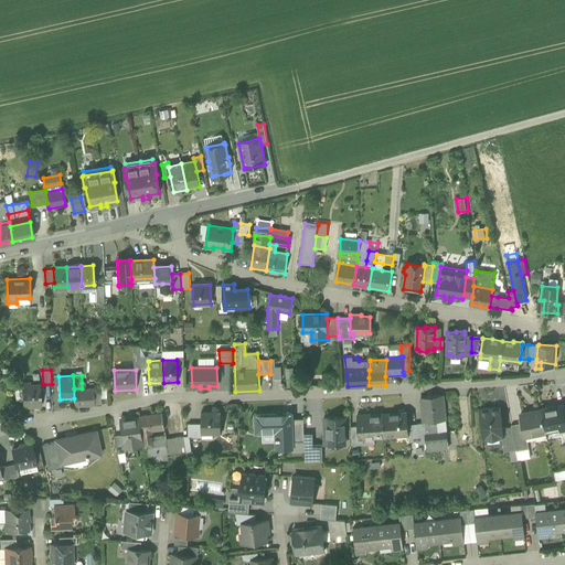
[(31,385),(25,385),(21,385),(22,406),(33,406),(33,403),(41,403),(40,385),(31,385)]
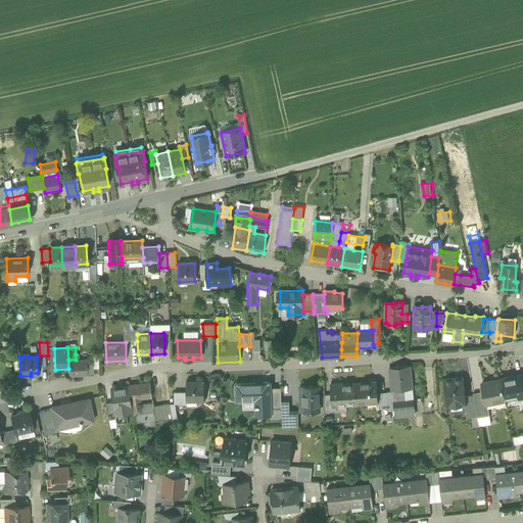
[(86,360),(79,360),(76,360),(68,360),(68,369),(68,376),(87,375),(86,364),(86,360)]
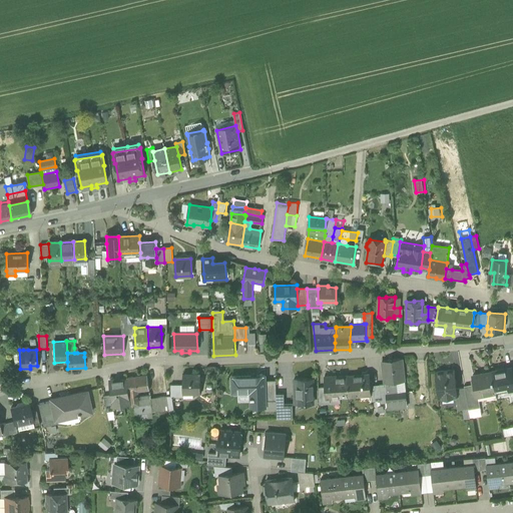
[(385,384),(404,382),(402,359),(382,362),(385,384)]
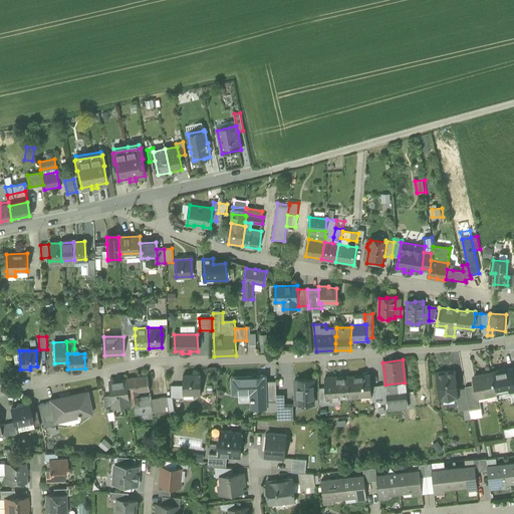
[(493,372),(493,374),(496,392),(508,390),(509,391),(513,390),(513,377),(512,368),(493,372)]
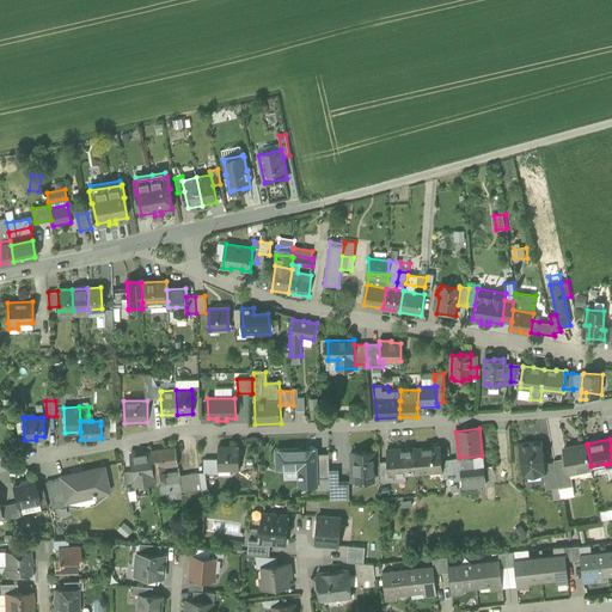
[(527,476),(527,477),(542,476),(542,475),(544,475),(545,473),(544,464),(542,442),(519,445),(522,477),(527,476)]
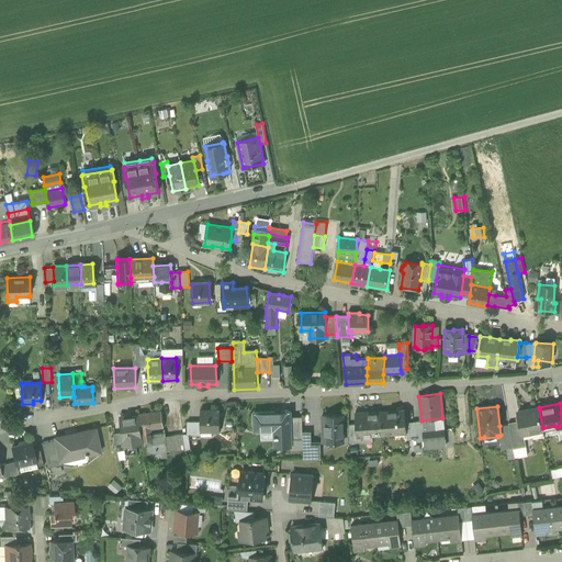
[(543,430),(542,428),(539,409),(529,412),(528,409),(518,412),(520,424),(523,434),(524,434),(543,430)]
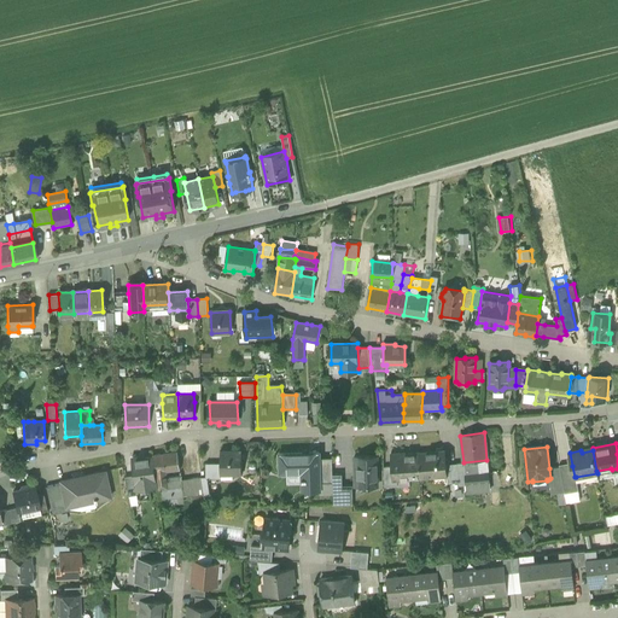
[(220,471),(221,471),(233,471),(233,473),(242,473),(242,452),(220,452),(220,464),(220,471)]
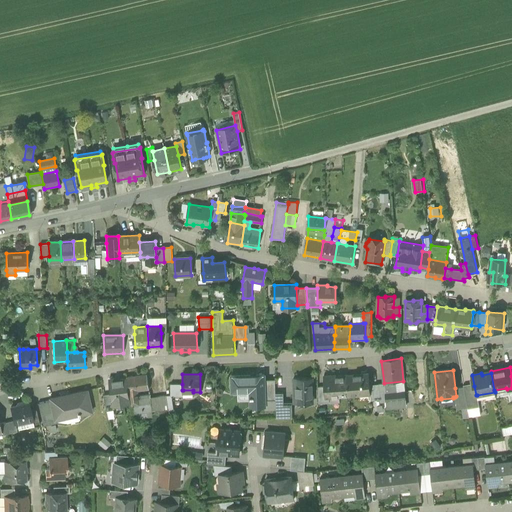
[(369,374),(348,375),(349,396),(359,395),(359,393),(369,392),(370,392),(370,385),(369,374)]
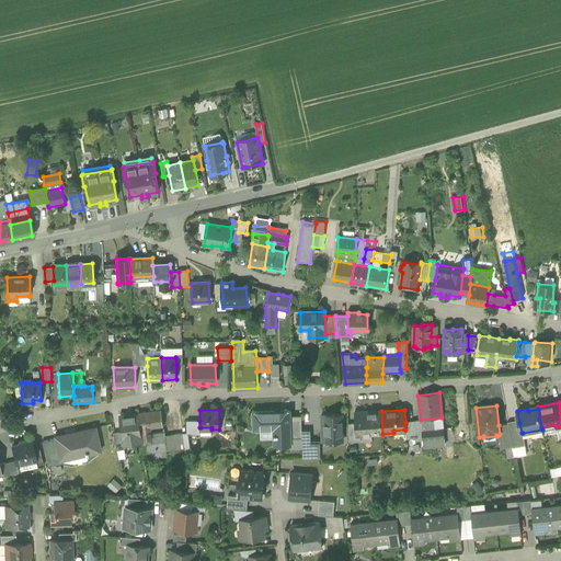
[(139,414),(139,415),(142,443),(144,454),(167,450),(164,436),(165,436),(164,433),(159,433),(160,437),(152,438),(151,428),(163,426),(161,411),(139,414)]
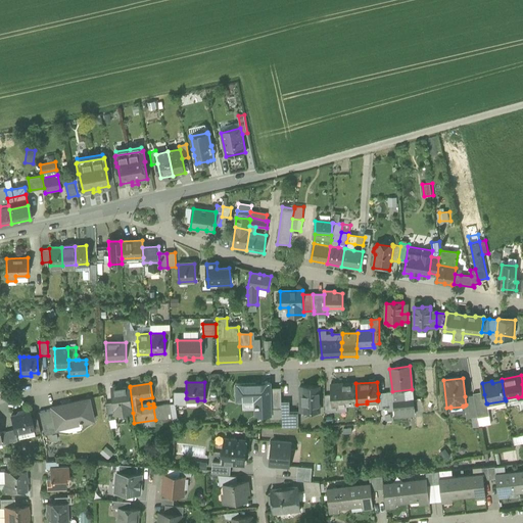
[(255,400),(256,416),(271,416),(271,410),(270,389),(270,383),(237,384),(237,400),(255,400)]
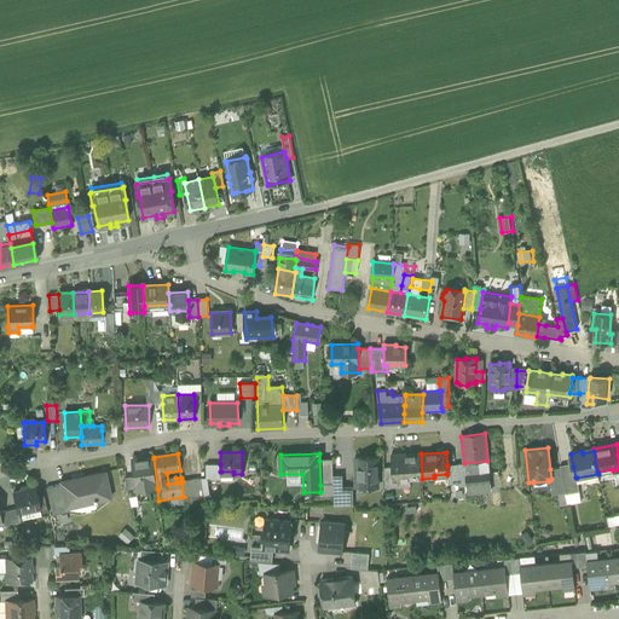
[(398,481),(422,479),(421,453),(406,455),(406,453),(392,455),(393,467),(394,481),(398,481)]
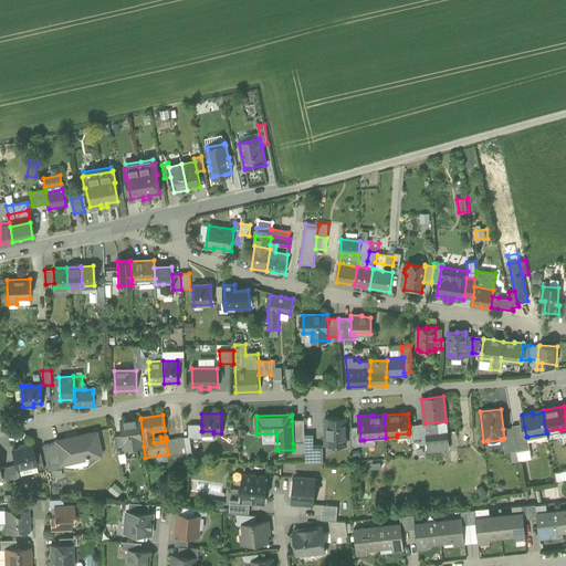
[(325,433),(325,446),(346,446),(345,418),(325,419),(325,429),(328,429),(328,433),(325,433)]
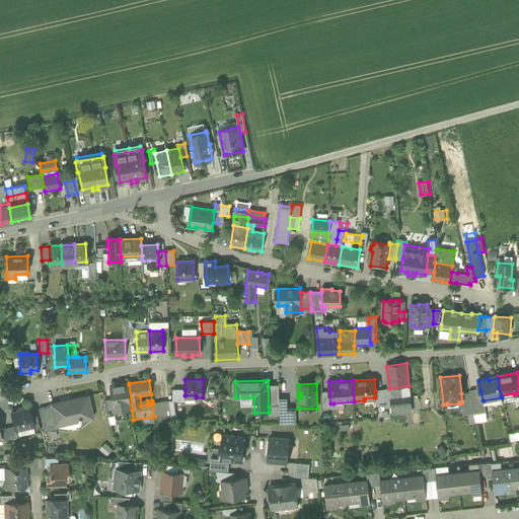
[(131,410),(132,410),(129,384),(110,386),(113,399),(114,412),(115,412),(116,412),(116,411),(131,409),(131,410)]
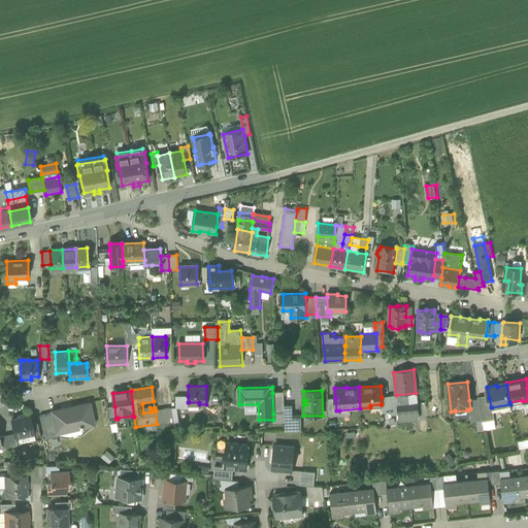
[(273,414),(285,414),(285,405),(284,393),(272,393),(273,414)]
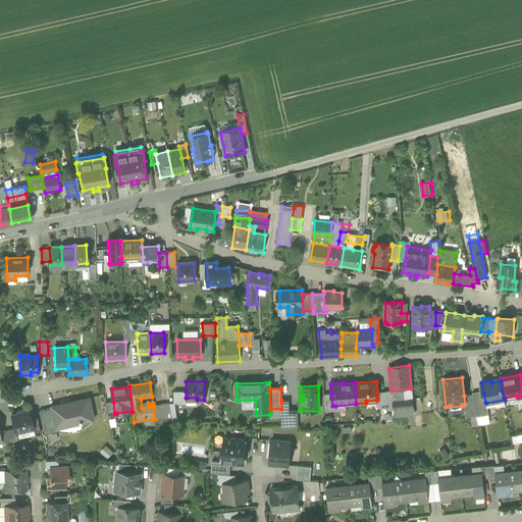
[(414,408),(411,388),(392,390),(392,392),(394,410),(414,408)]
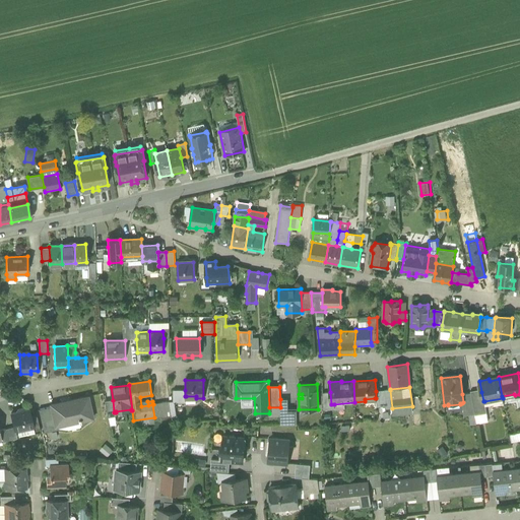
[(174,390),(174,402),(175,402),(186,402),(186,396),(185,396),(185,390),(174,390)]
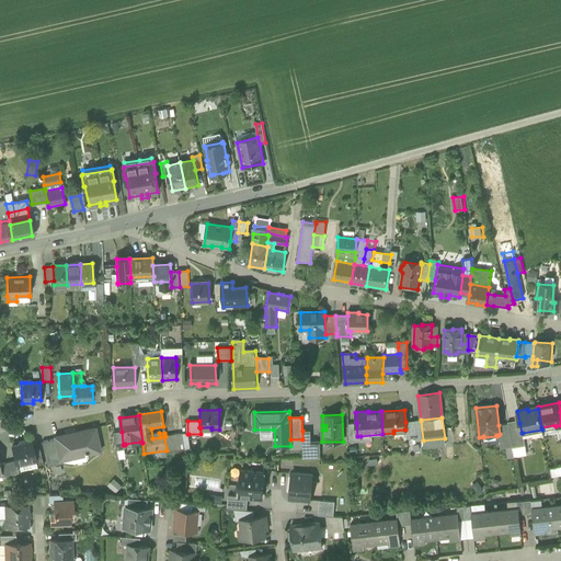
[(405,438),(415,438),(414,422),(405,422),(405,430),(404,430),(405,438)]
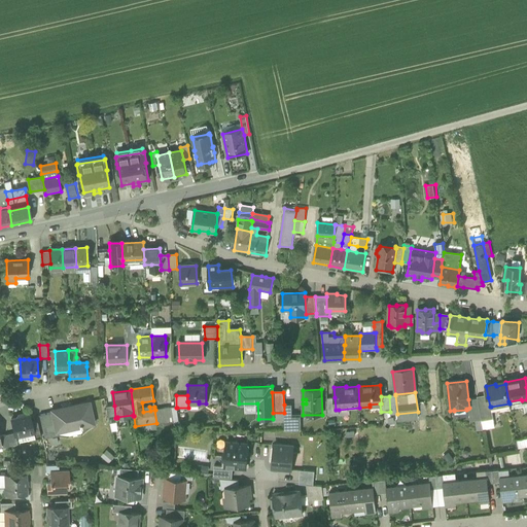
[(327,398),(327,416),(339,415),(339,410),(336,410),(335,397),(327,398)]
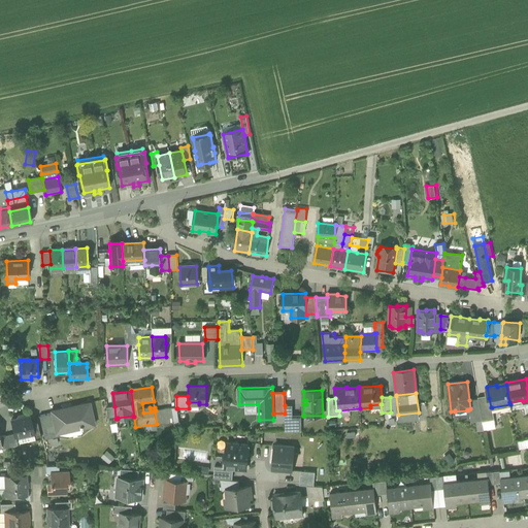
[(489,398),(479,400),(482,422),(494,419),(492,407),(491,407),(489,398)]
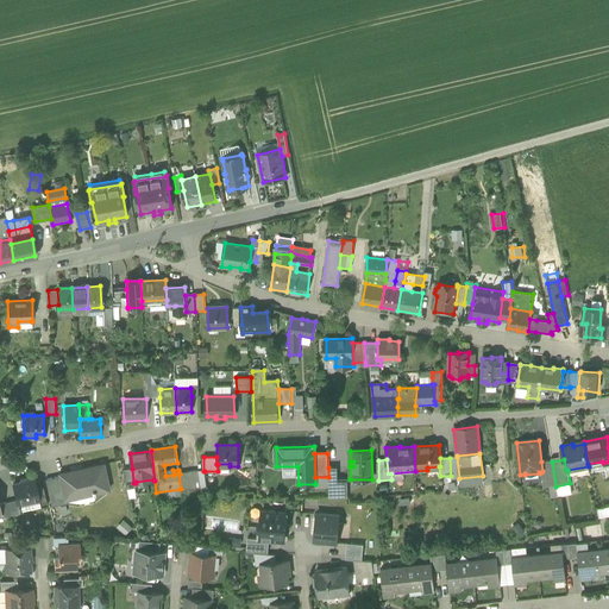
[(544,488),(556,487),(552,462),(541,462),(542,471),(541,472),(544,488)]
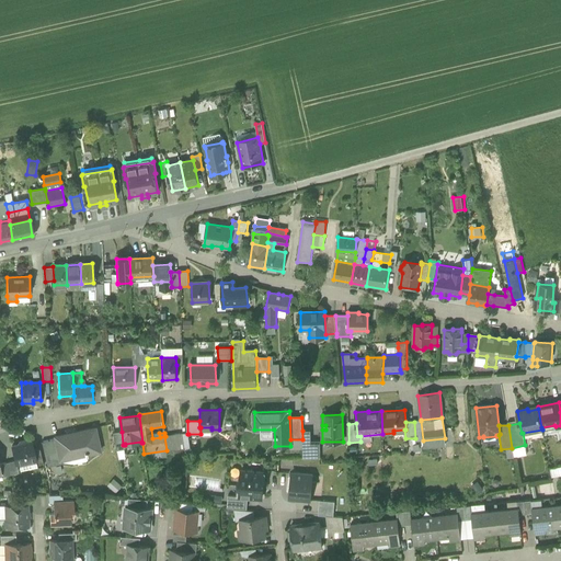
[(60,458),(71,456),(84,453),(84,455),(100,451),(94,427),(55,436),(55,438),(59,458),(60,458)]
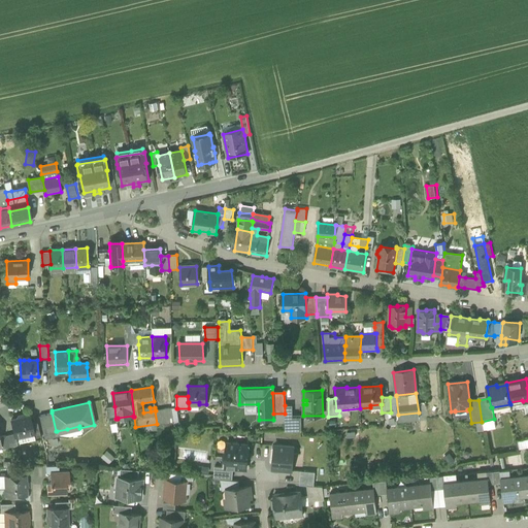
[(292,405),(285,405),(285,414),(285,425),(285,432),(301,431),(301,415),(293,415),(292,405)]
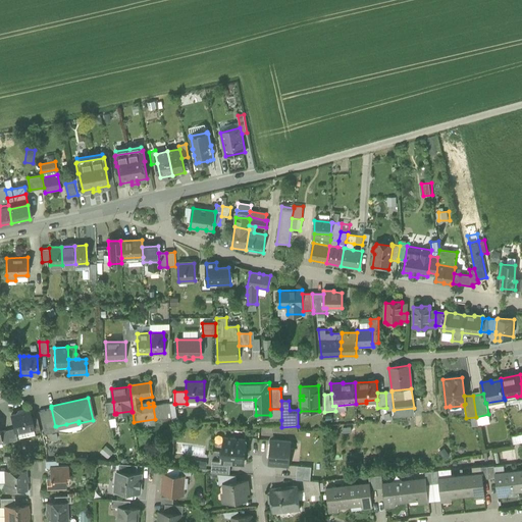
[(105,403),(109,419),(115,418),(115,414),(114,414),(113,402),(105,403)]
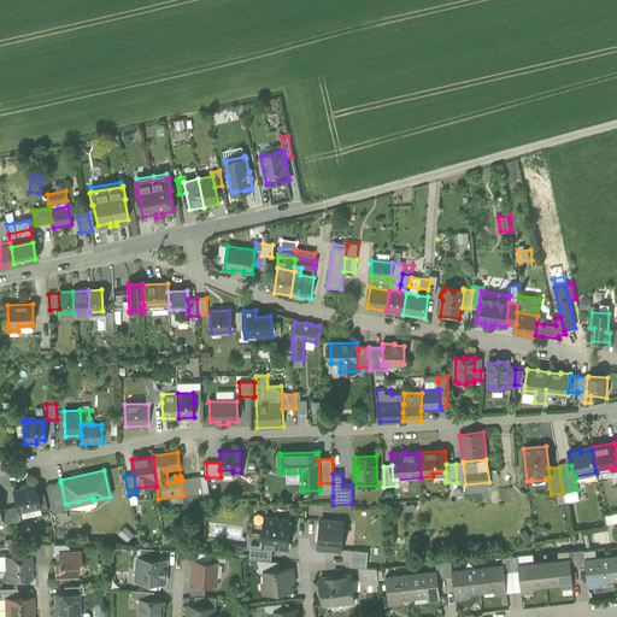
[(181,480),(183,495),(203,493),(200,477),(182,480),(181,480)]
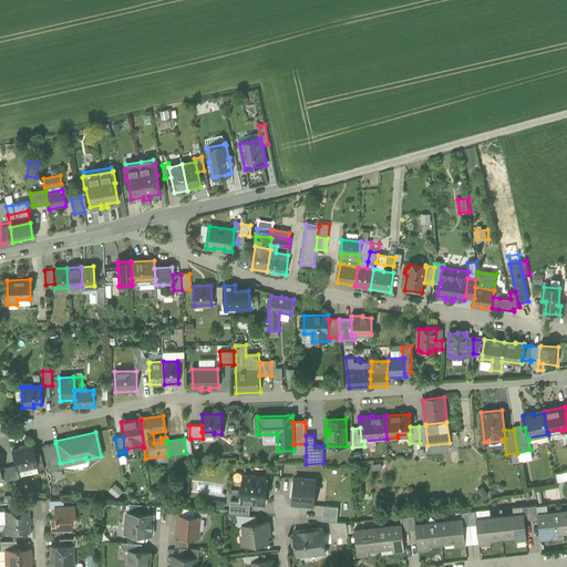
[(42,446),(48,472),(62,468),(61,463),(60,463),(55,443),(42,446)]
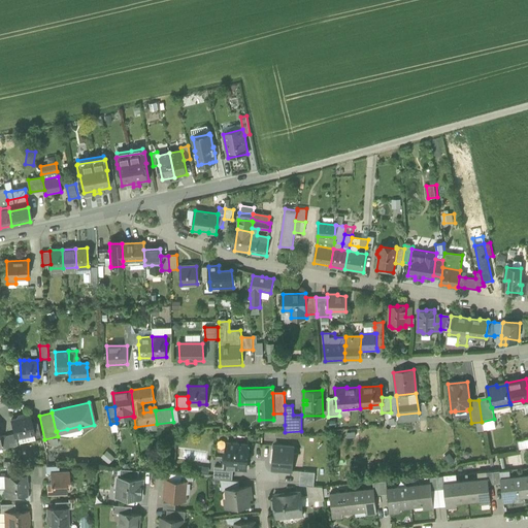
[(419,421),(419,413),(398,415),(399,422),(419,421)]
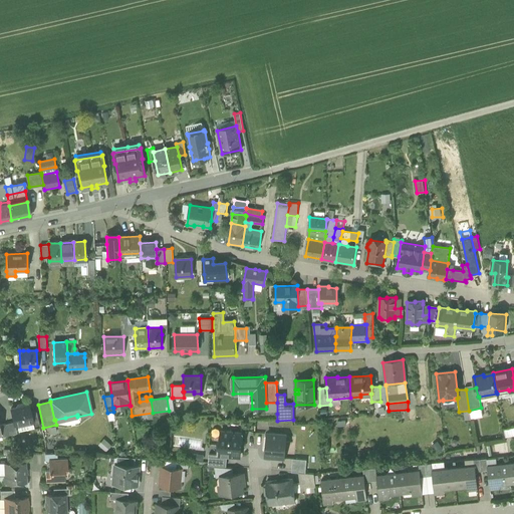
[(14,424),(15,424),(32,420),(30,413),(29,405),(11,408),(13,421),(14,424)]
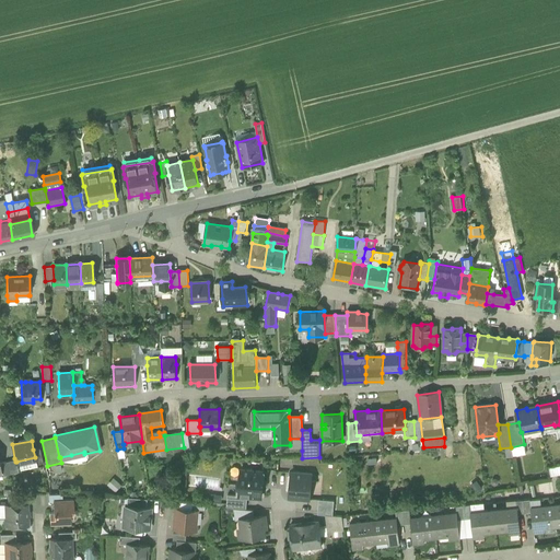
[(35,457),(37,466),(44,465),(39,447),(33,450),(35,457)]
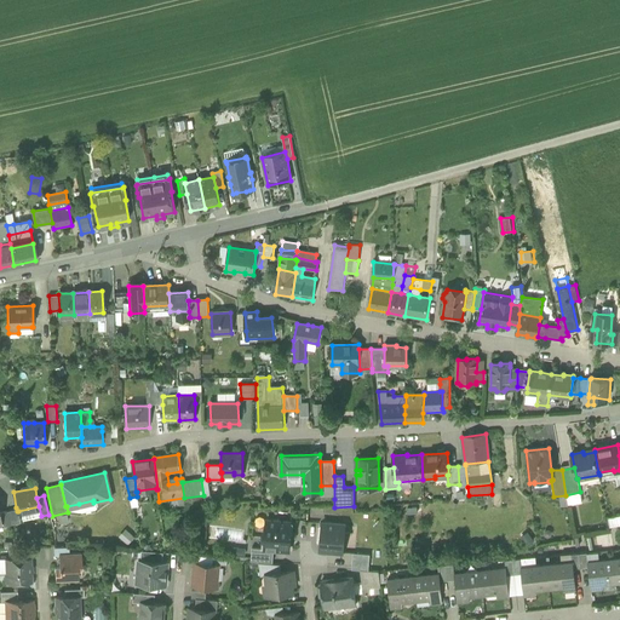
[(95,509),(93,503),(93,500),(79,504),(80,511),(95,509)]
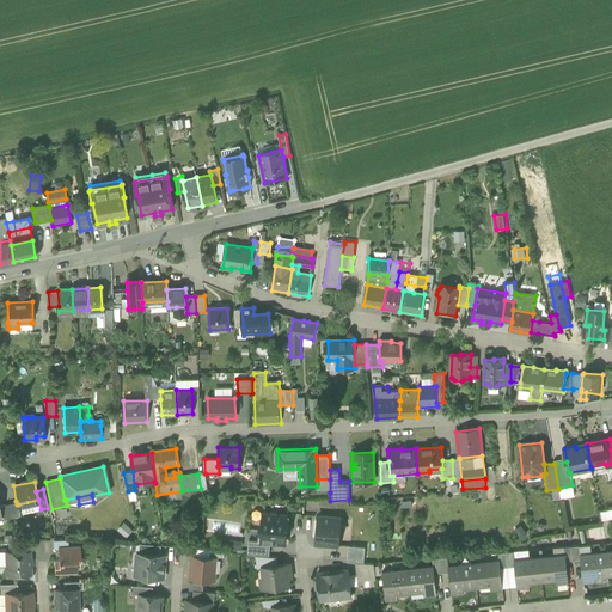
[(41,509),(38,500),(18,505),(18,509),(20,508),(22,514),(41,510),(41,509)]
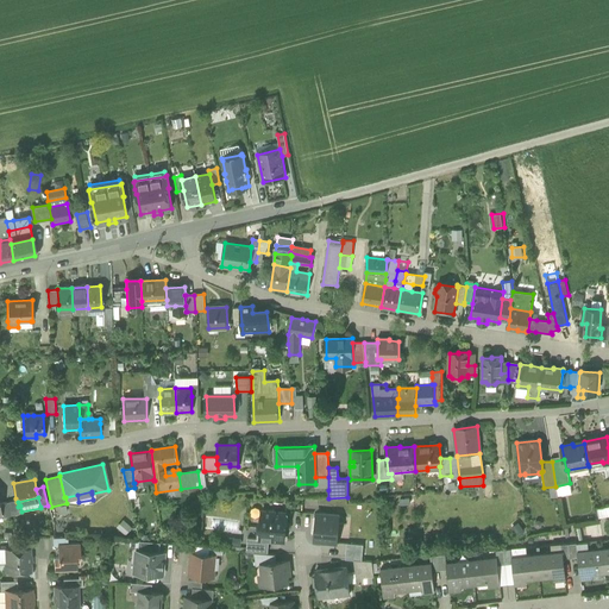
[(16,498),(7,501),(11,514),(20,513),(18,507),(18,502),(17,502),(16,498)]
